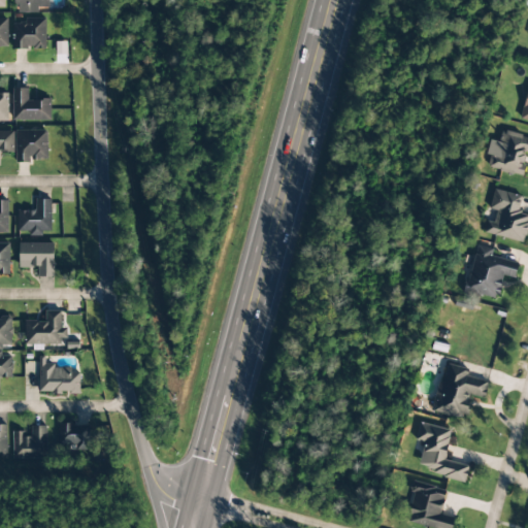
[(48,8),(48,0),(14,0),(15,13),(38,13),(38,8),(48,8)]
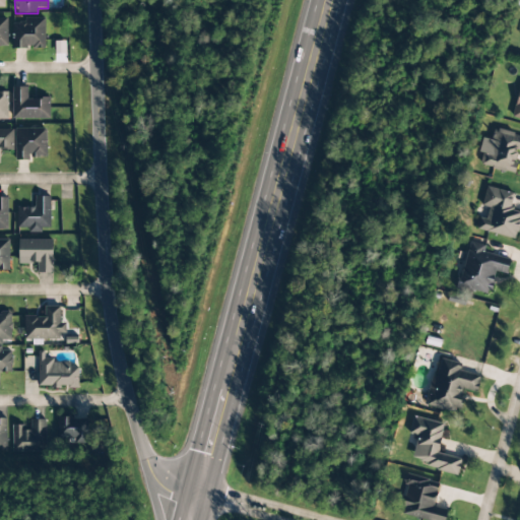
[(12,23),(13,49),(45,49),(45,18),(23,19),(23,23),(12,23)]
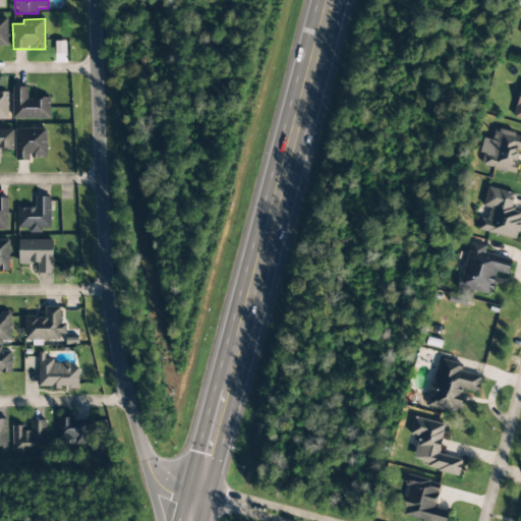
[(520,82),(512,118),(520,120),(520,82)]
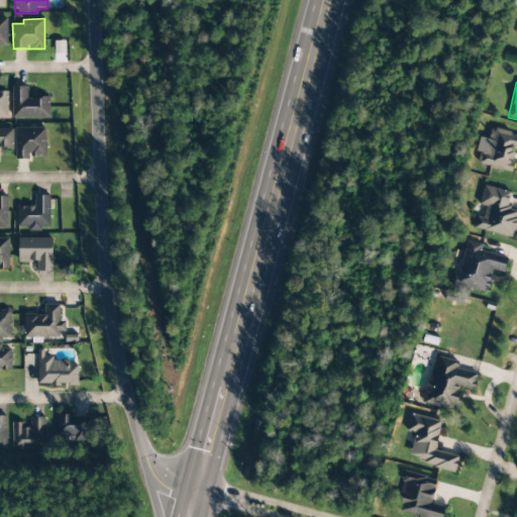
[(27,87),(12,87),(12,118),(48,119),(49,98),(27,98),(27,87)]
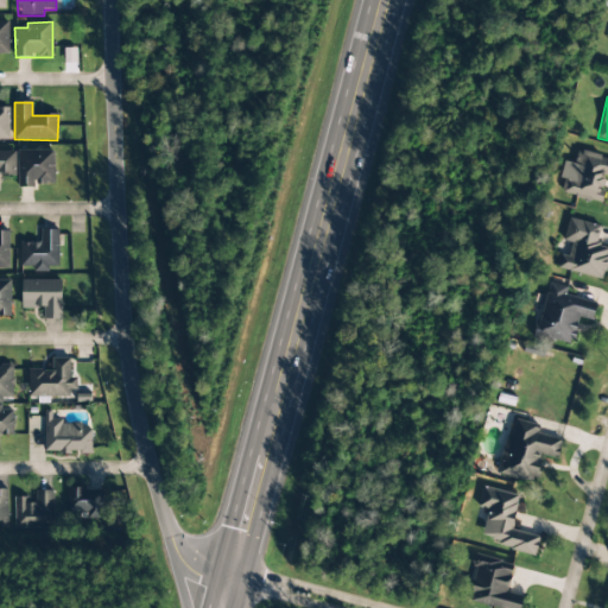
[(35,188),(35,184),(55,184),(54,150),(18,151),(18,188),(35,188)]
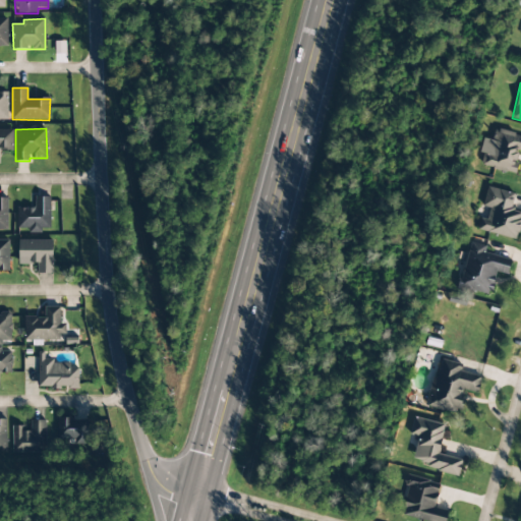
[(13,129),(0,129),(0,151),(13,151),(13,129)]
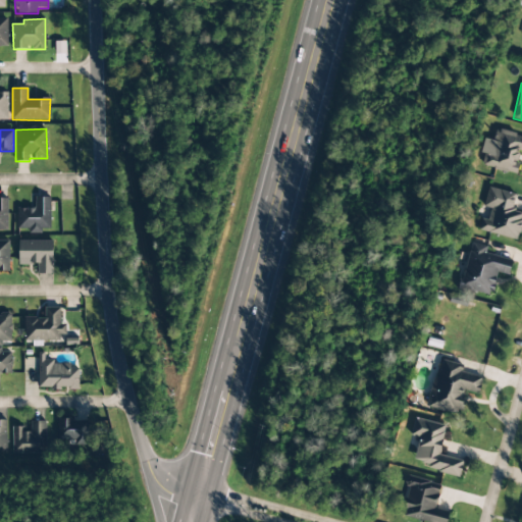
[(521,137),(496,131),(492,141),(483,139),(480,154),(484,154),(481,166),(515,174),(520,153),(521,153),(521,137)]
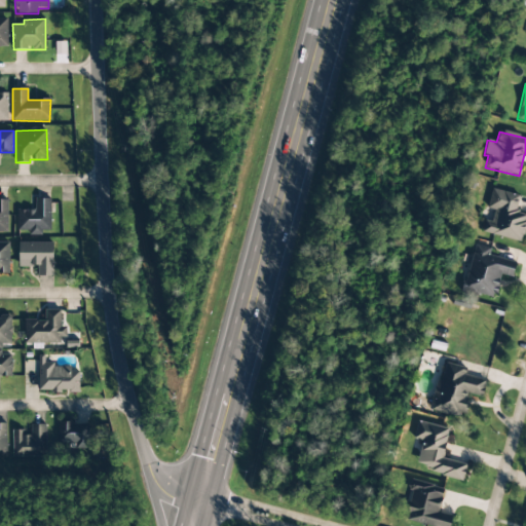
[(522,241),(525,221),(525,214),(515,212),(519,195),(491,189),(487,209),(494,211),(491,222),(485,221),(482,233),(522,241)]
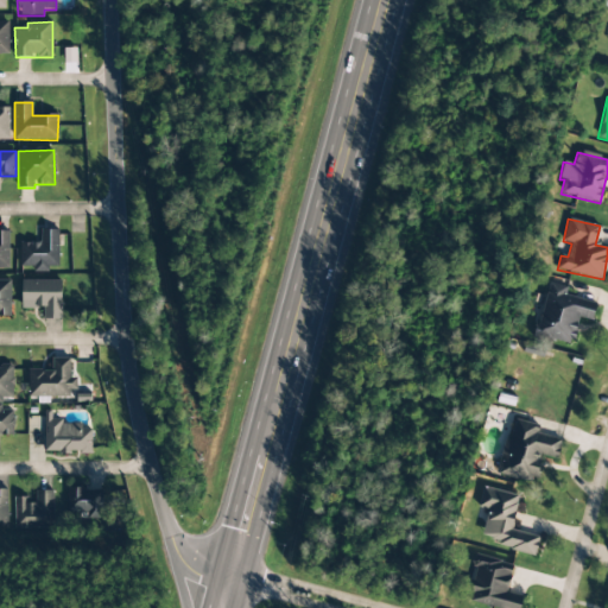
[(58,229),(40,229),(40,244),(20,244),(20,266),(32,267),(32,272),(49,273),(49,266),(58,266),(58,229)]
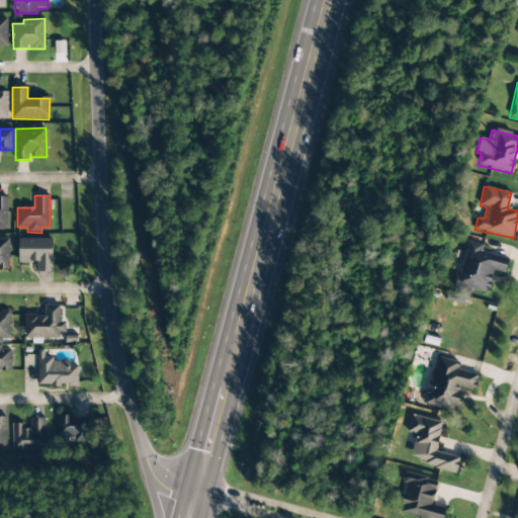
[(0,230),(8,230),(7,199),(0,199),(0,230)]
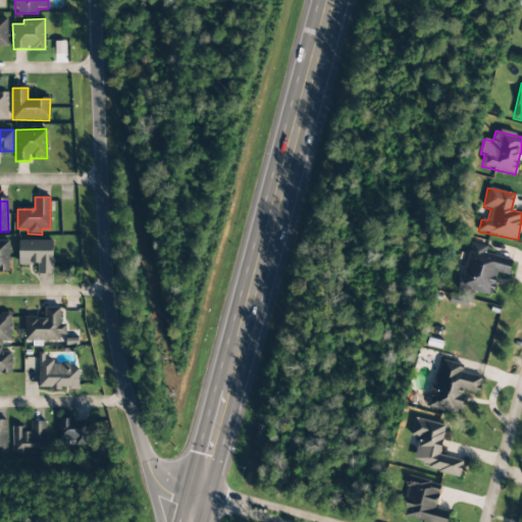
[(0,272),(9,272),(8,241),(0,241),(0,272)]
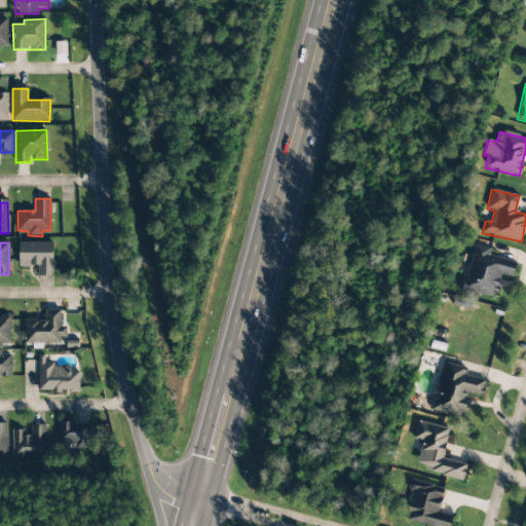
[(52,242),(19,243),(19,267),(37,267),(37,276),(53,276),(52,242)]
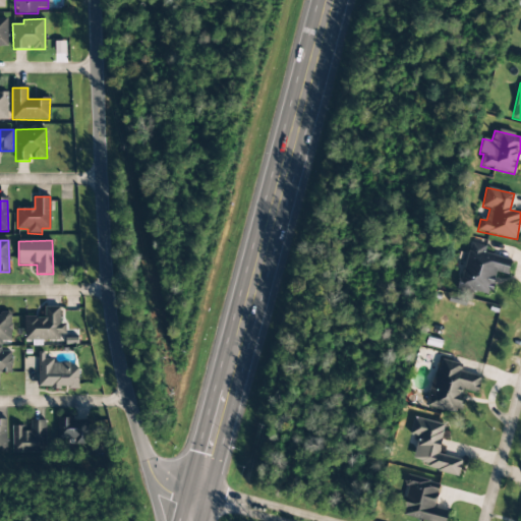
[(471,240),(460,287),(490,295),(496,273),(507,275),(511,261),(484,253),(486,244),(471,240)]
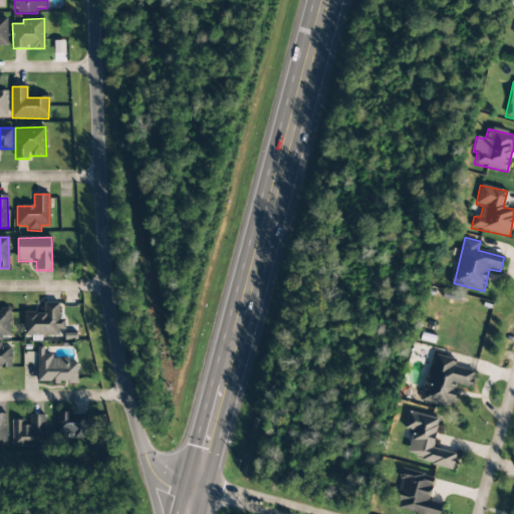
[(24,313),(24,336),(62,336),(62,319),(59,319),(59,303),(44,303),(44,313),(24,313)]
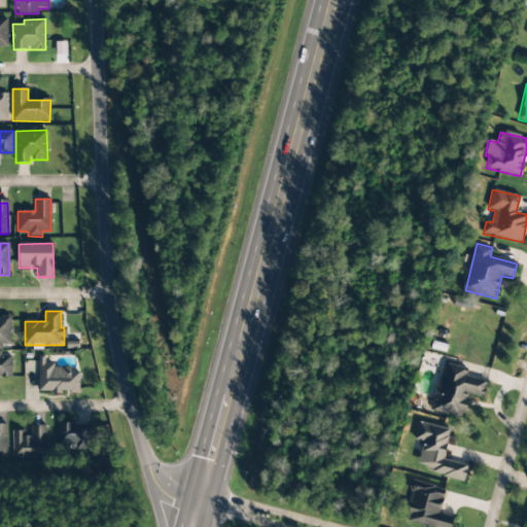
[(0,378),(11,378),(11,355),(2,355),(2,346),(11,346),(11,317),(0,317),(0,378)]
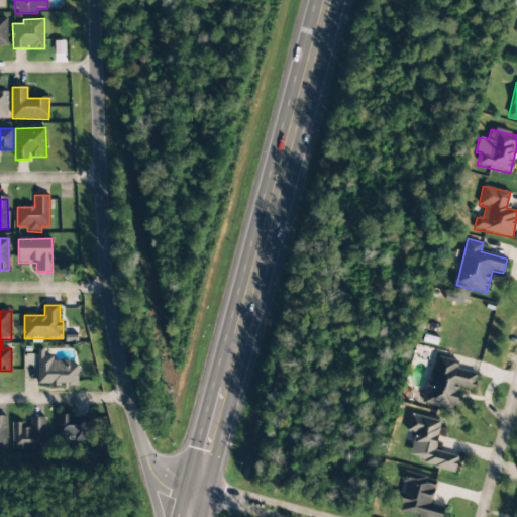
[(78,386),(78,365),(70,365),(70,360),(53,360),(53,356),(44,356),(44,351),(38,351),(37,386),(78,386)]
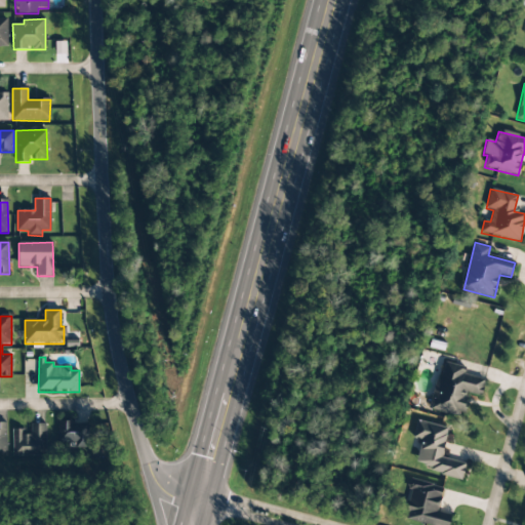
[(429,409),(462,417),(468,395),(481,398),(485,380),(462,375),(465,367),(445,363),(441,380),(436,379),(429,409)]
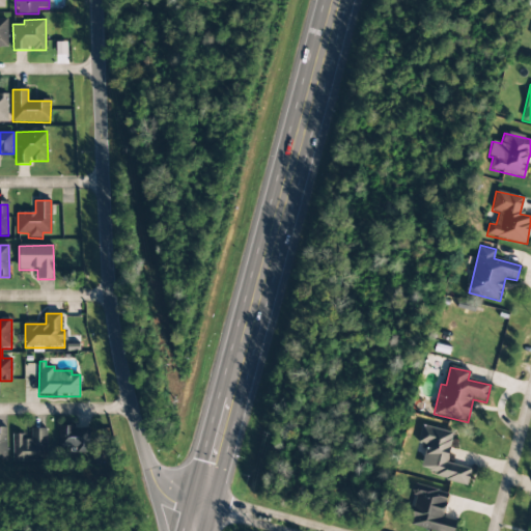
[(453,434),(422,425),(417,443),(426,446),(419,472),(468,484),(471,470),(446,464),(453,434)]
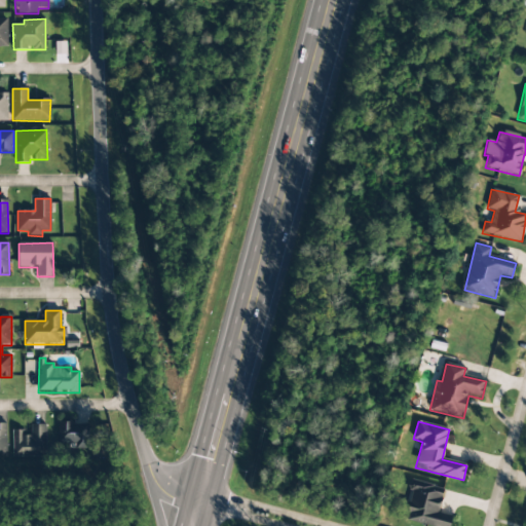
[(58,423),(58,444),(68,445),(68,449),(88,449),(89,423),(58,423)]
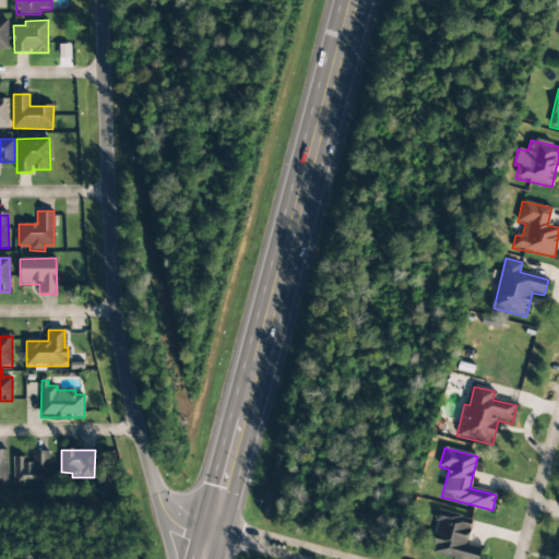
[(13,486),(48,486),(49,452),(33,451),(33,460),(13,460),(13,486)]
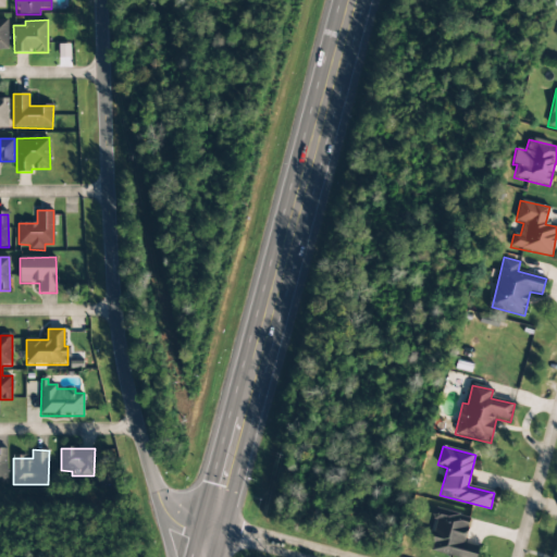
[(453,556),(475,556),(479,547),(465,543),(470,518),(434,509),(431,519),(436,520),(429,552),(453,556)]
